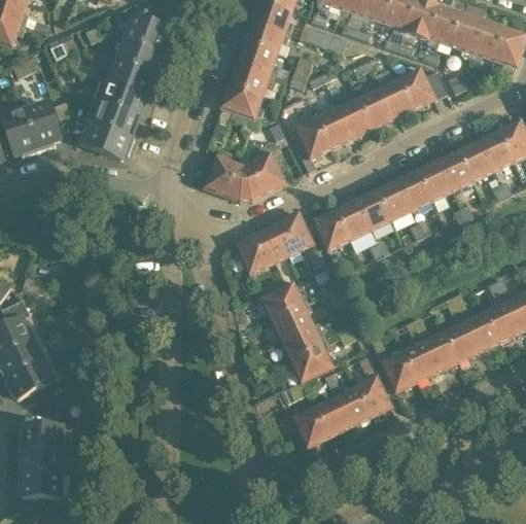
[(24,14),(27,3),(16,0),(0,0),(0,18),(26,27),(30,16),(24,14)]
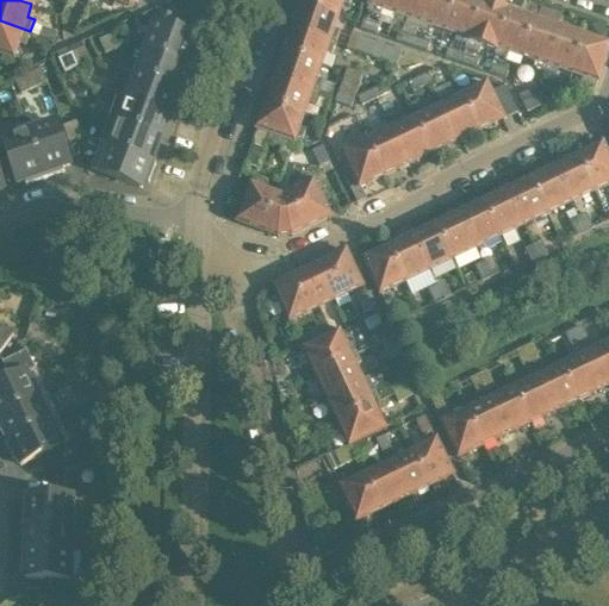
[(349,4),(350,0),(302,0),(302,1),(337,14),(342,1),(349,4)]
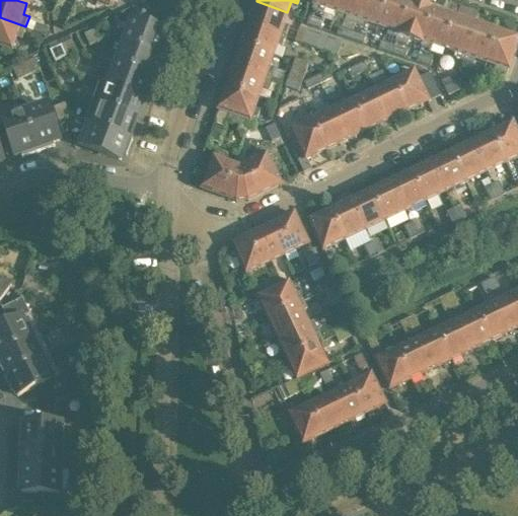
[(314,0),(312,7),(323,11),(326,5),(337,8),(339,0),(314,0)]
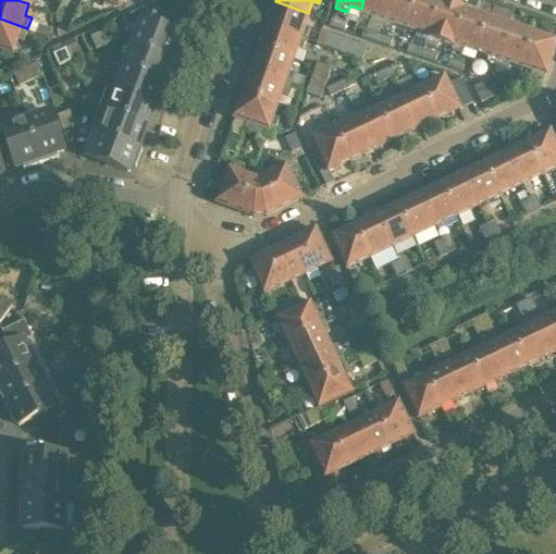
[(363,0),(361,9),(373,13),(371,20),(382,24),(390,0),(363,0)]
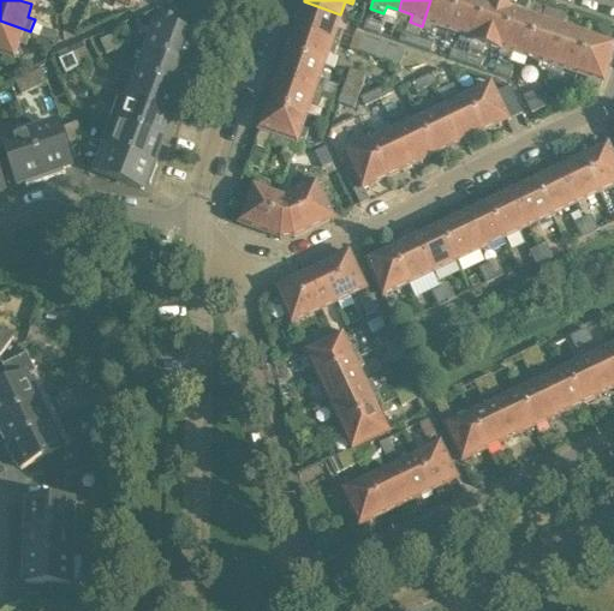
[(449,28),(458,0),(430,0),(422,27),(434,30),(436,23),(449,28)]
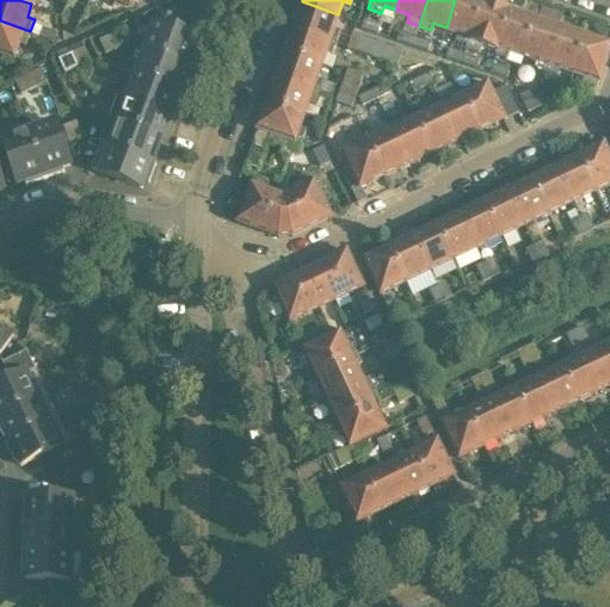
[(455,0),(447,28),(460,31),(456,39),(467,43),(469,35),(470,36),(484,0),(455,0)]
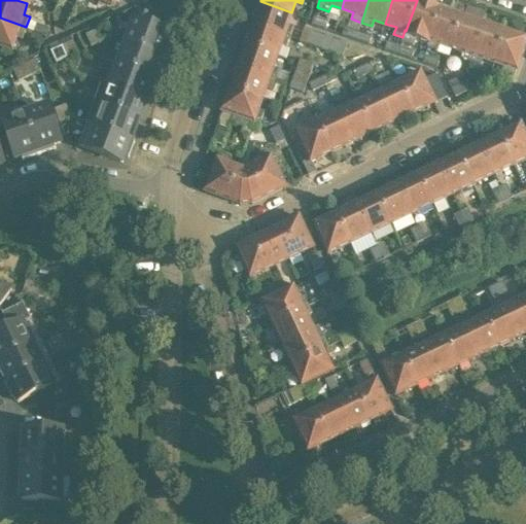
[(417,0),(406,31),(405,30),(402,37),(404,37),(402,40),(414,44),(416,39),(428,43),(427,45),(429,45),(431,39),(430,39),(442,7),(420,0),(417,0)]
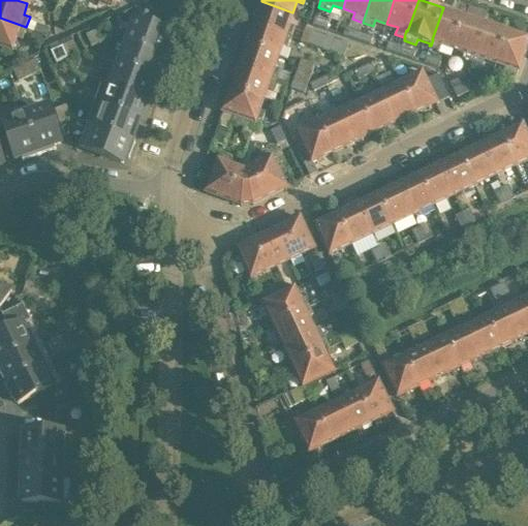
[(289,23),(292,12),(261,1),(254,23),(291,36),(296,25),(289,23)]
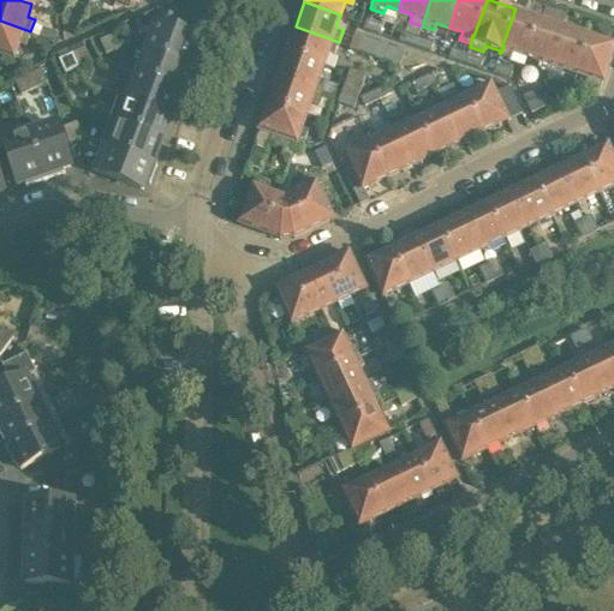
[(383,13),(370,9),(368,18),(364,27),(381,33),(383,23),(381,22),(383,13)]
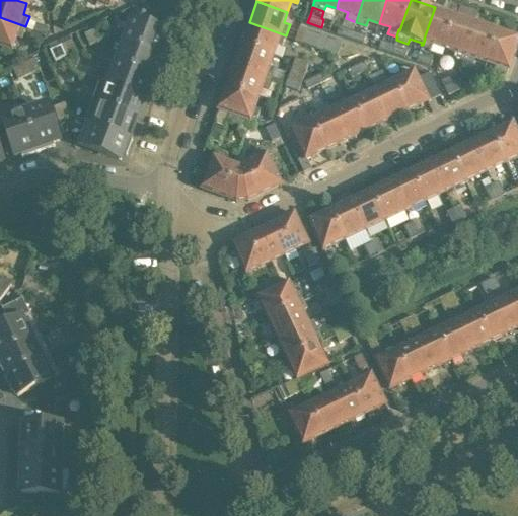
[(425,39),(423,45),(432,48),(434,42),(445,46),(455,15),(435,7),(424,39),(425,39)]
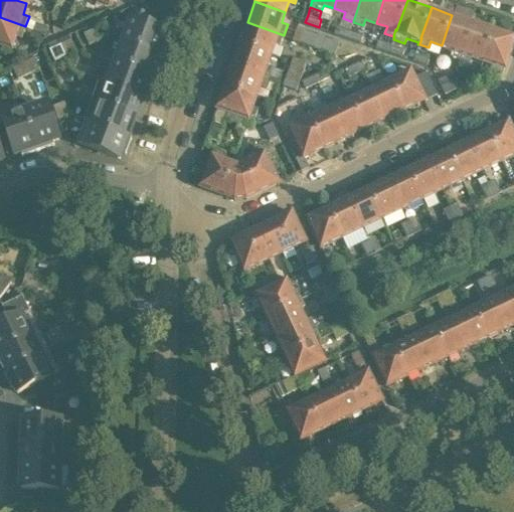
[(132,16),(132,17),(124,40),(159,53),(162,54),(168,38),(165,37),(167,30),(146,23),(146,21),(146,20),(146,19),(146,17),(146,16),(145,15),(144,14),(143,13),(141,13),(140,12),(138,12),(136,13),(135,14),(134,15),(132,16)]
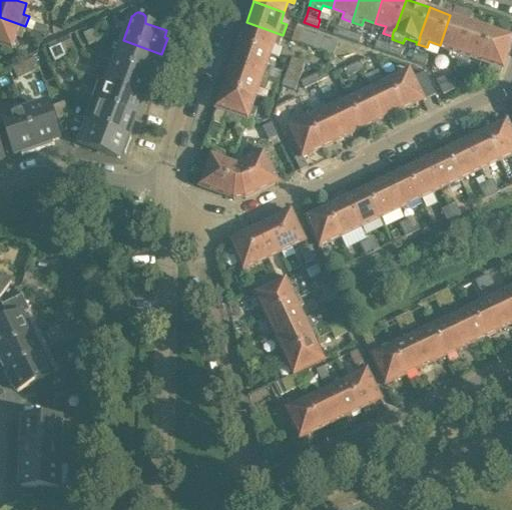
[(471,22),(450,15),(440,45),(450,49),(448,55),(459,58),(471,22)]
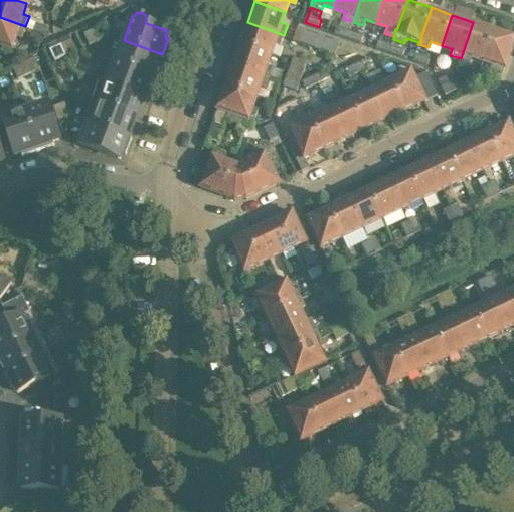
[(22,36),(25,26),(0,17),(0,41),(12,46),(15,34),(22,36)]
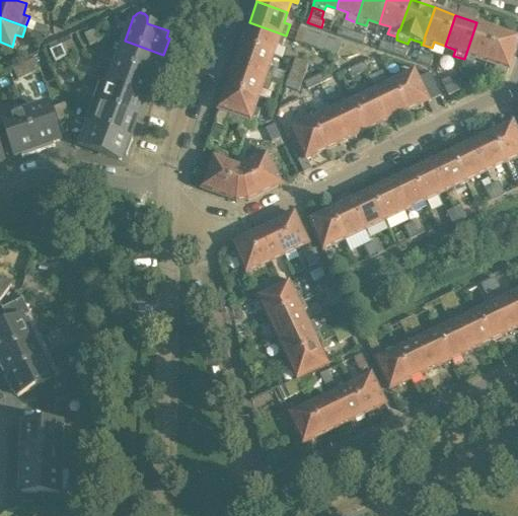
[(47,33),(49,25),(35,21),(32,29),(47,33)]
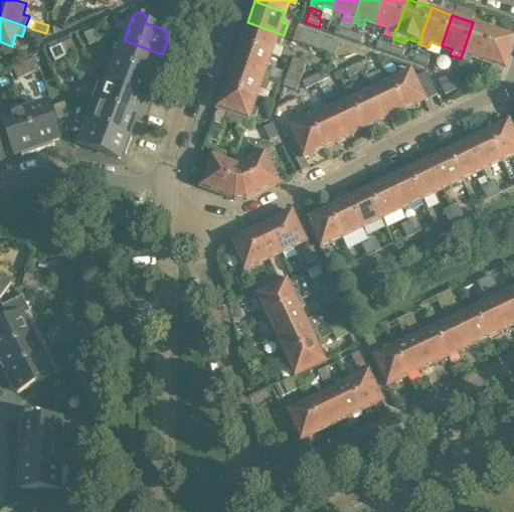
[(96,26),(101,37),(112,32),(107,21),(96,26)]
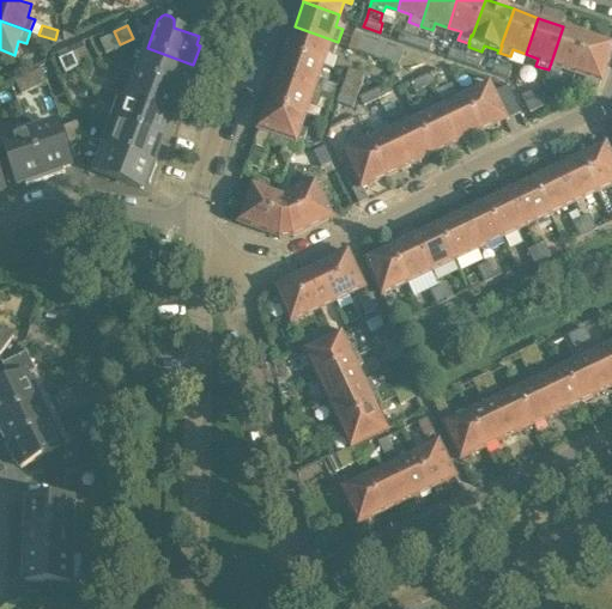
[(334,53),(338,42),(295,26),(285,52),(322,64),(327,50),(334,53)]
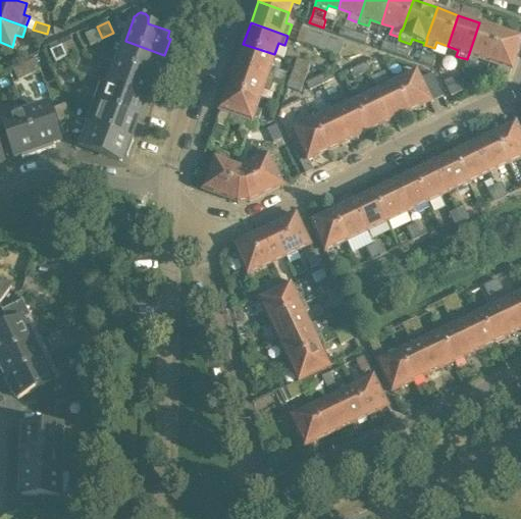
[(479,22),(467,59),(476,62),(478,56),(490,60),(501,30),(479,22)]
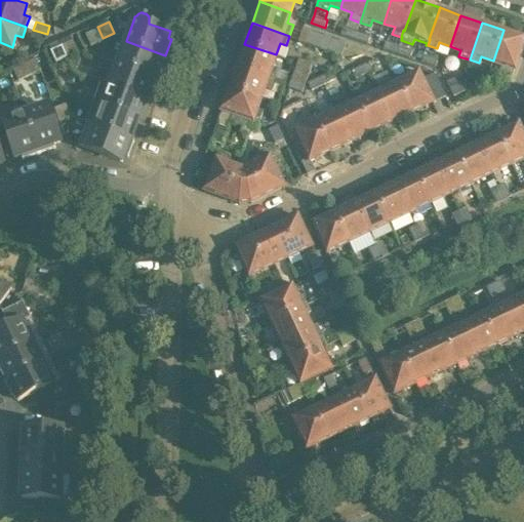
[(298,40),(306,42),(311,28),(304,26),(298,40)]
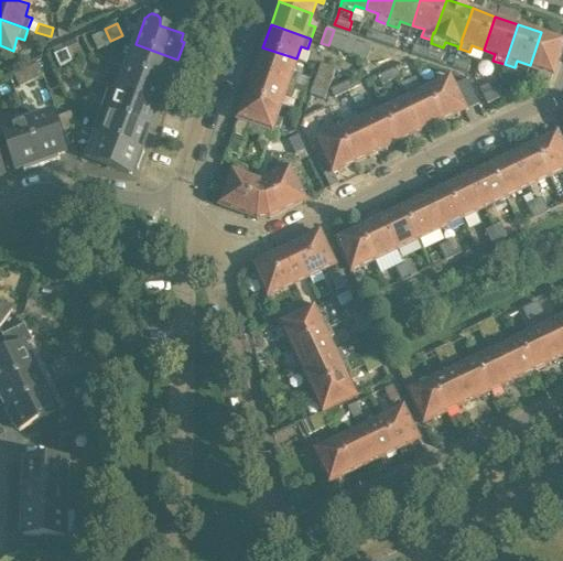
[(367,36),(381,41),(385,33),(370,28),(367,36)]
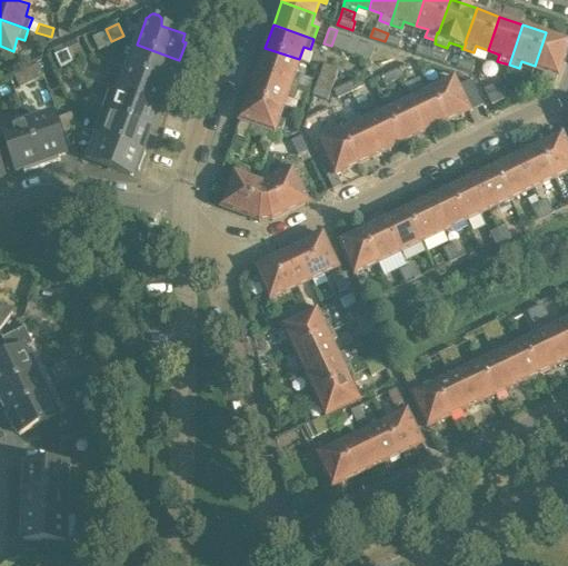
[(111,41),(106,29),(93,35),(99,48),(111,41)]
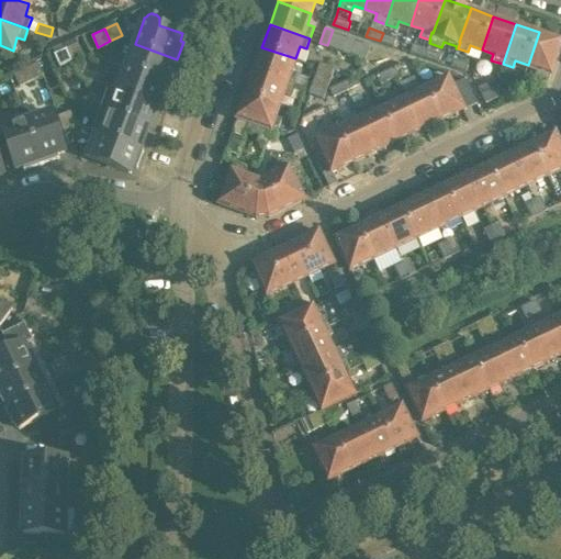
[(340,33),(333,30),(327,45),(335,47),(340,33)]
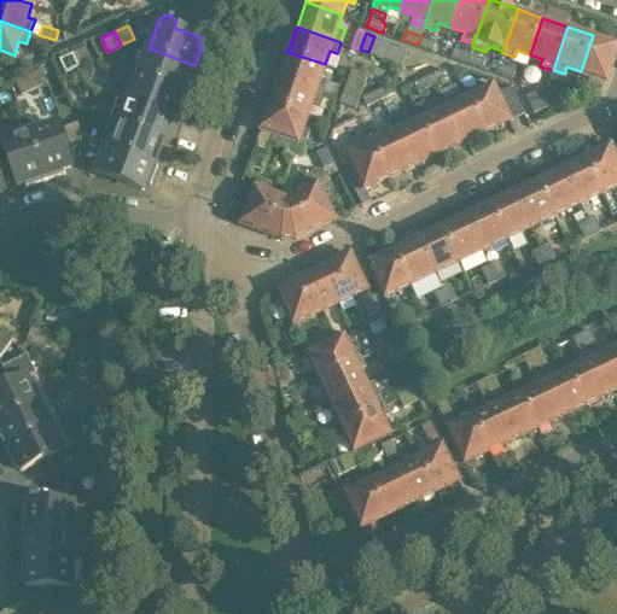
[(616,44),(593,35),(581,71),(593,76),(591,83),(604,88),(606,81),(616,48),(616,44)]
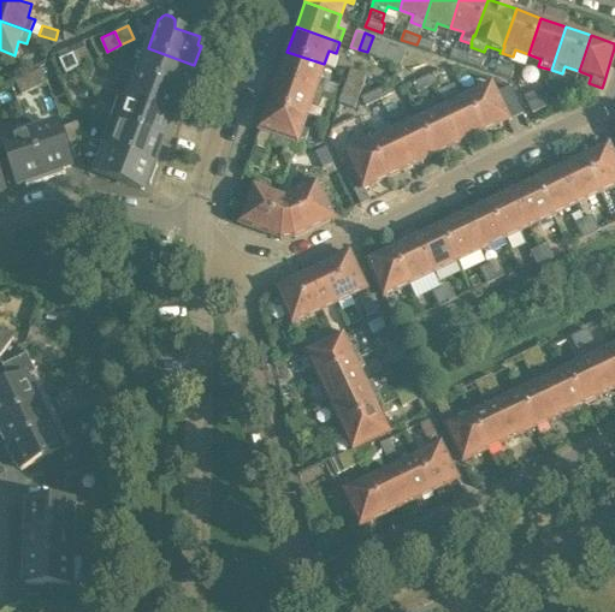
[(382,39),(373,36),(367,52),(376,55),(382,39)]
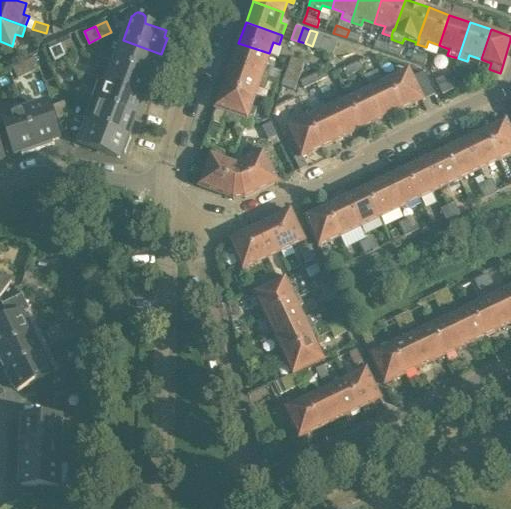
[(361,34),(349,30),(346,37),(359,42),(361,34)]
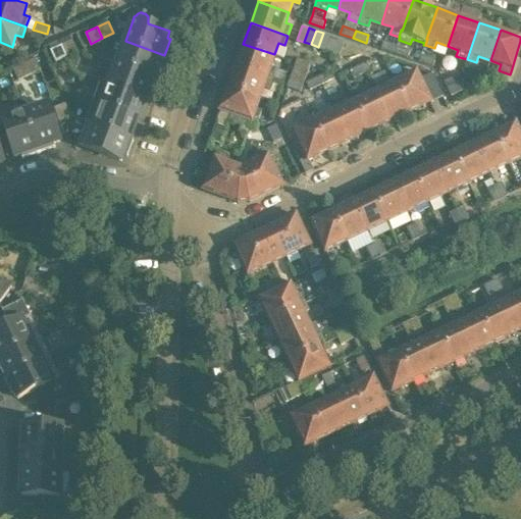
[(330,36),(323,33),(318,47),(325,49),(330,36)]
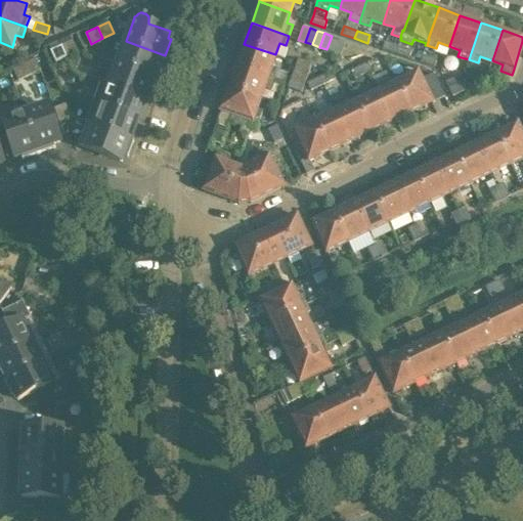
[(327,49),(334,52),(339,38),(332,36),(327,49)]
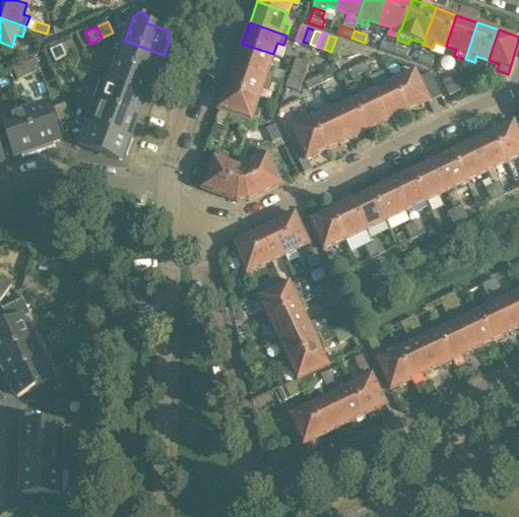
[(73,38),(62,43),(67,54),(78,49),(73,38)]
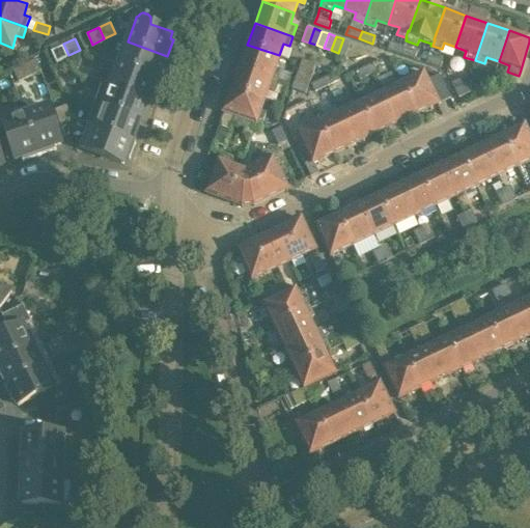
[(351,42),(343,38),(338,53),(346,55),(351,42)]
